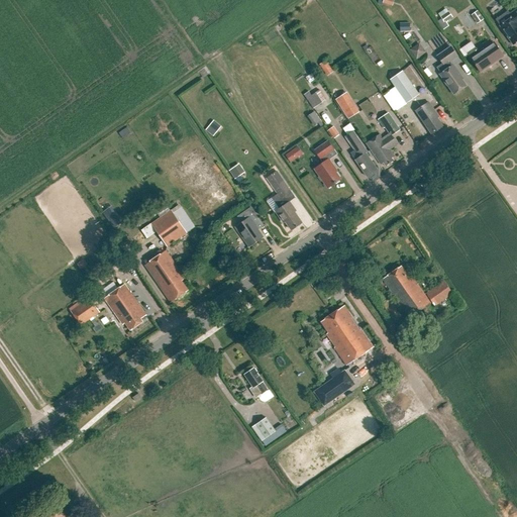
[(440,20),(442,24),(453,17),(449,11),(448,11),(446,8),(439,12),(443,19),(440,20)]
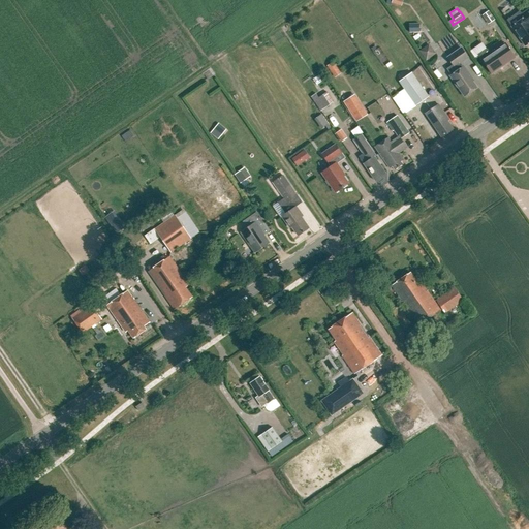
[(511,27),(525,47),(528,42),(528,9),(521,14),(524,19),(511,27)]
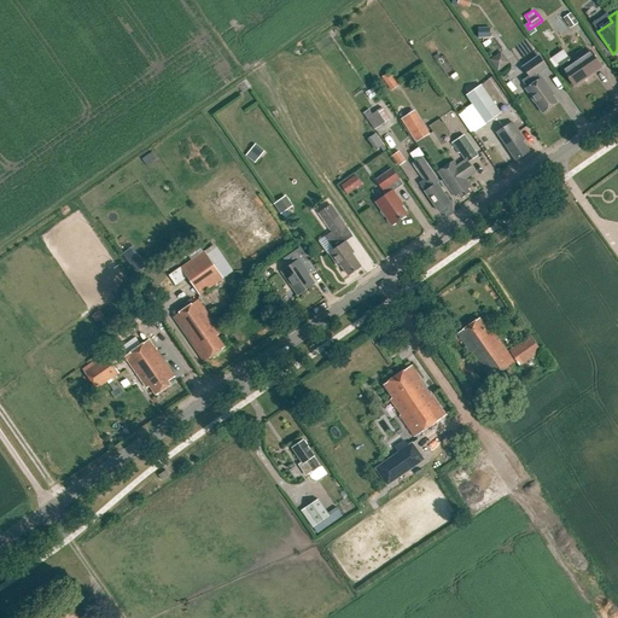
[(578,22),(572,12),(564,17),(571,28),(578,22)]
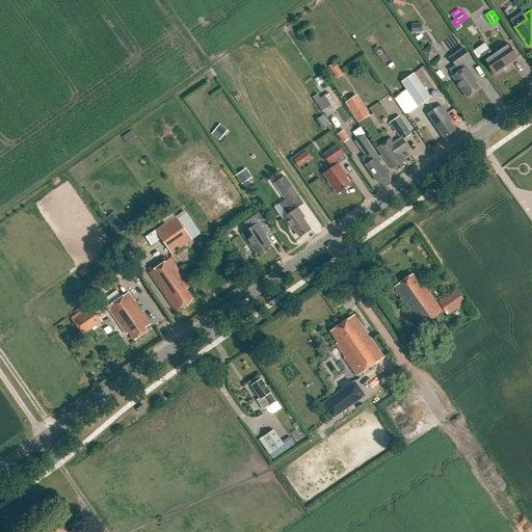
[(420,49),(426,60),(437,53),(431,42),(420,49)]
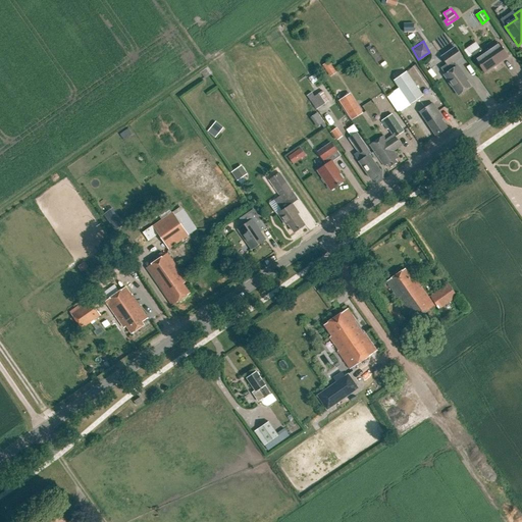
[(467,55),(479,48),(475,42),(463,49),(467,55)]
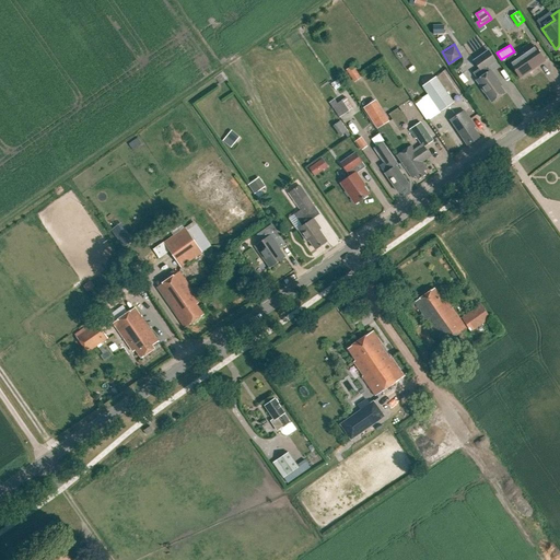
[(510,63),(520,79),(545,61),(535,46),(510,63)]
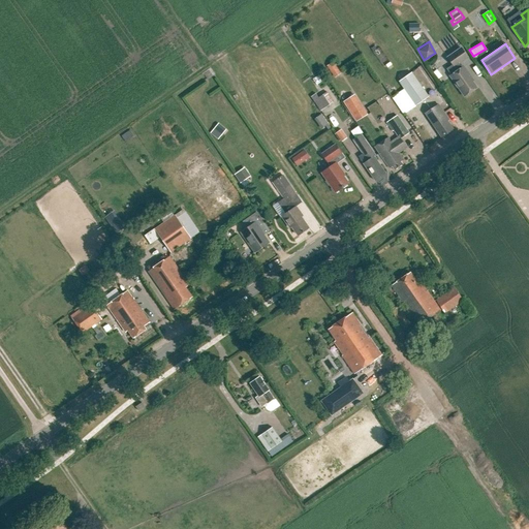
[(458,71),(450,76),(464,96),(476,88),(472,82),(473,81),(464,67),(462,68),(459,64),(468,58),(461,49),(447,58),(455,67),(458,71)]
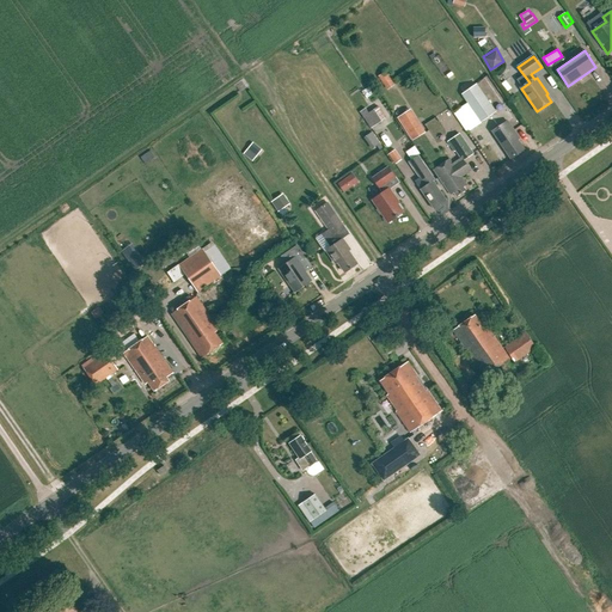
[(396,85),(387,72),(379,77),(389,91),(396,85)]
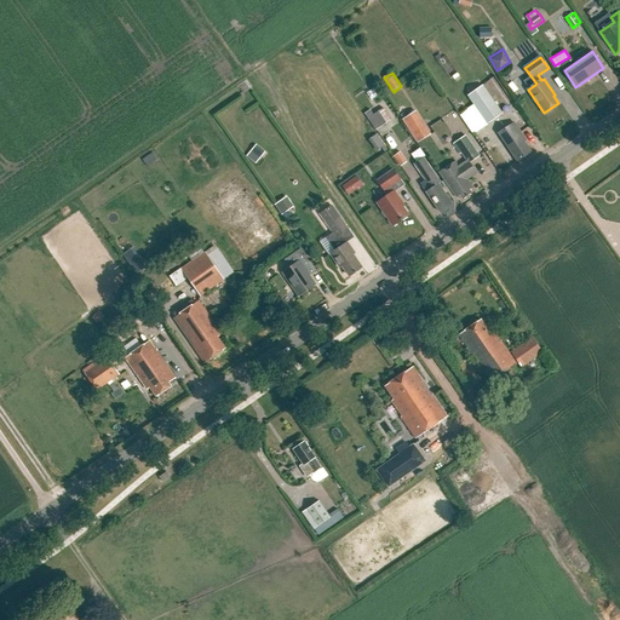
[(469,95),(488,122),(503,113),(483,85),(469,95)]
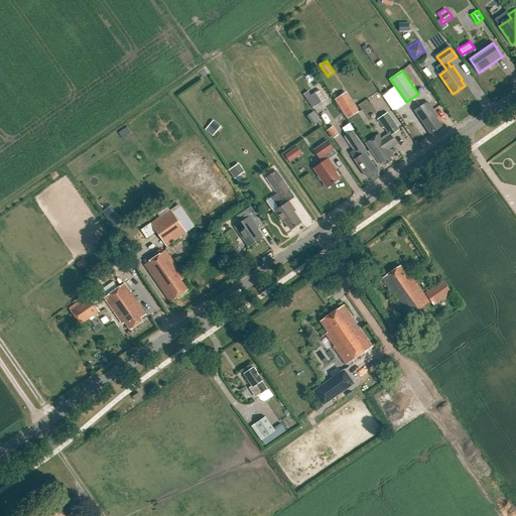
[(305,101),(312,110),(326,101),(318,92),(305,101)]
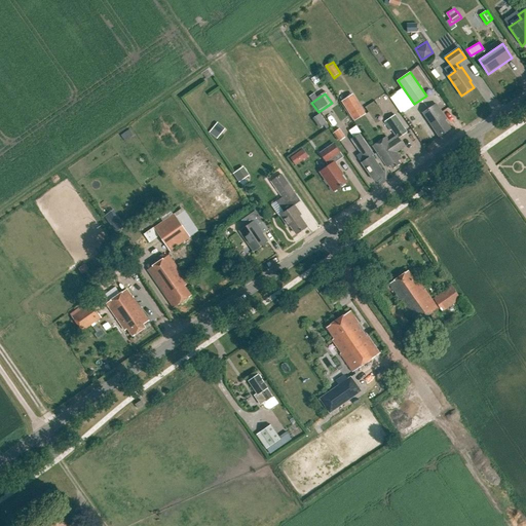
[(342,104),(350,116),(362,109),(353,97),(342,104)]
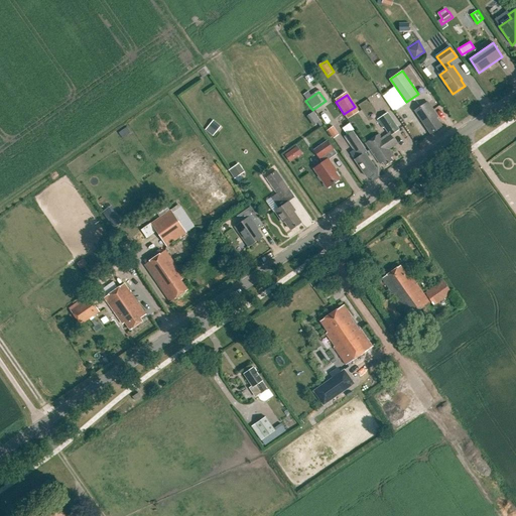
[(437,116),(428,102),(415,111),(430,134),(442,127),(436,118),(437,116)]
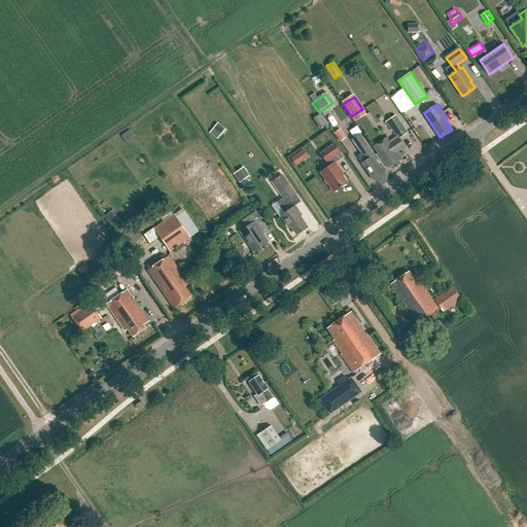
[(390,141),(397,152),(406,147),(399,138),(412,130),(399,113),(387,121),(397,136),(390,141)]
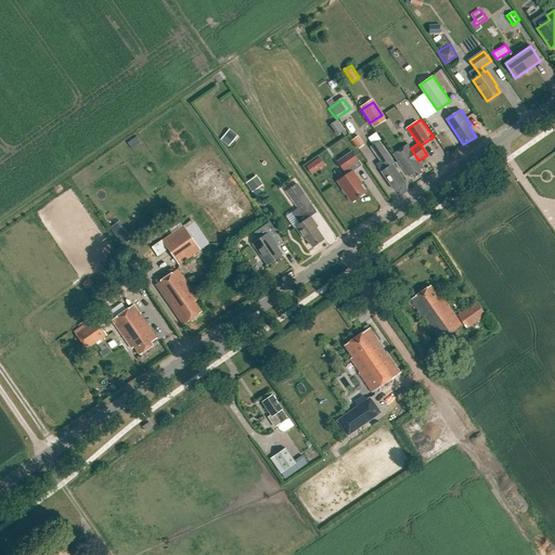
[(341,127),(335,131),(337,136),(345,130),(341,127)]
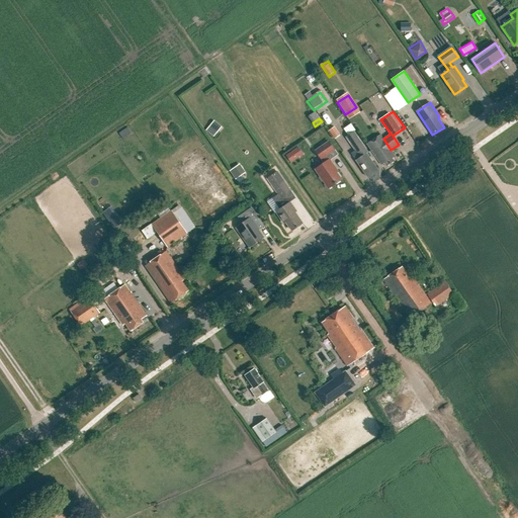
[(206,131),(213,137),(223,126),(216,120),(206,131)]
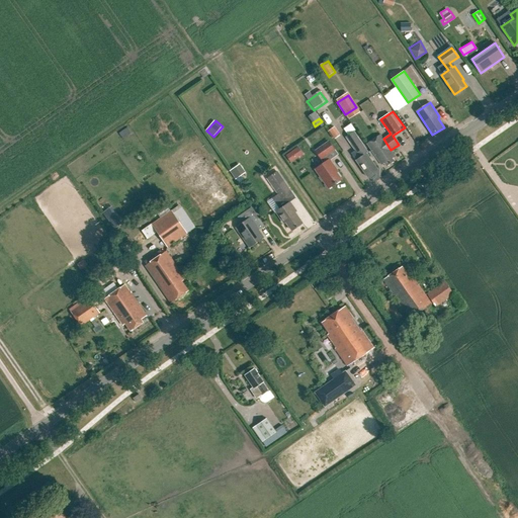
[(334,126),(328,131),(335,140),(341,136),(334,126)]
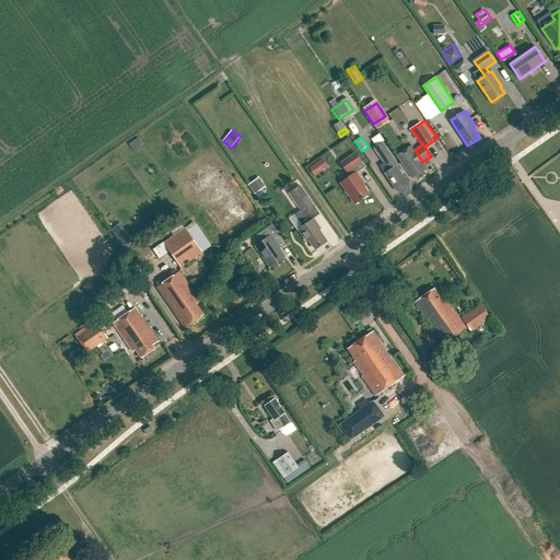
[(380,166),(397,191),(408,184),(396,166),(398,165),(383,142),(374,149),(384,163),(380,166)]
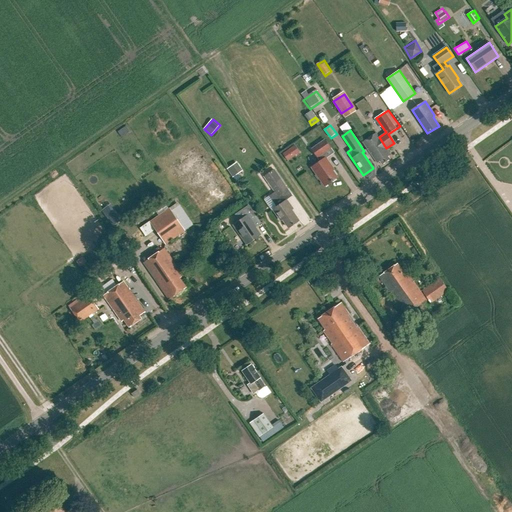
[(379,161),(382,165),(390,159),(388,157),(391,155),(386,148),(379,137),(376,133),(362,142),(377,163),(379,161)]
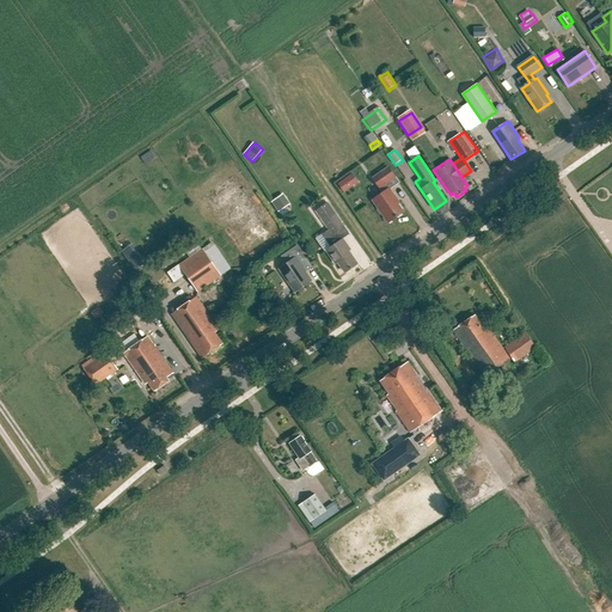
[(372,201),(387,222),(403,213),(393,197),(395,196),(390,189),(399,183),(389,167),(373,178),(383,193),(372,201)]
